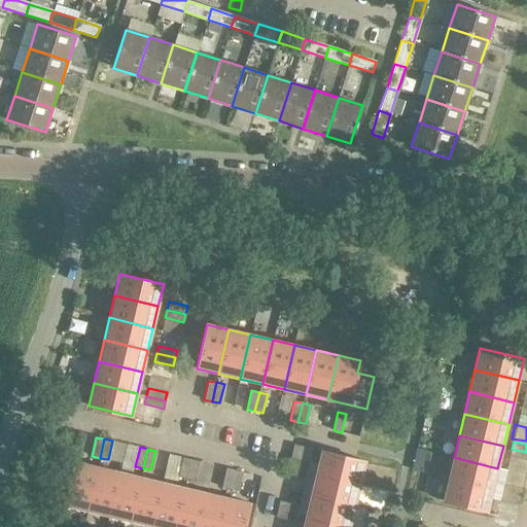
[(526,452),(512,449),(510,457),(526,460),(526,452)]
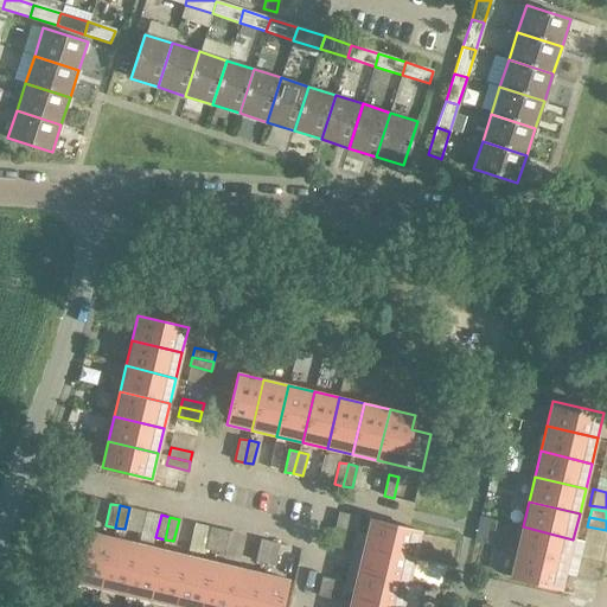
[(420,531),(370,519),(364,544),(414,556),(420,531)]
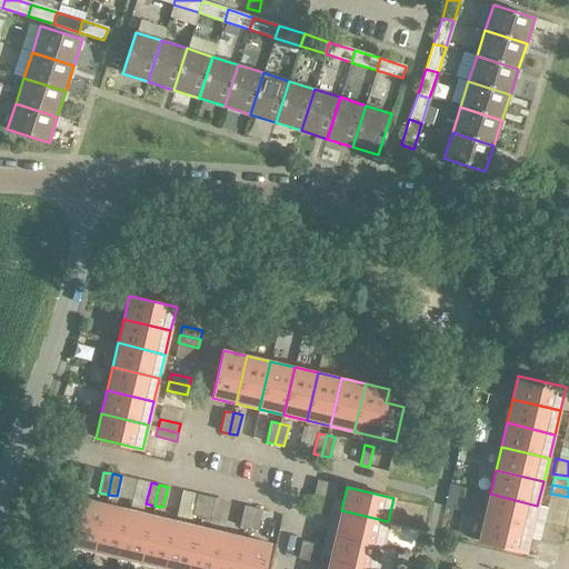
[(490,493),(485,518),(531,529),(537,506),(490,493)]
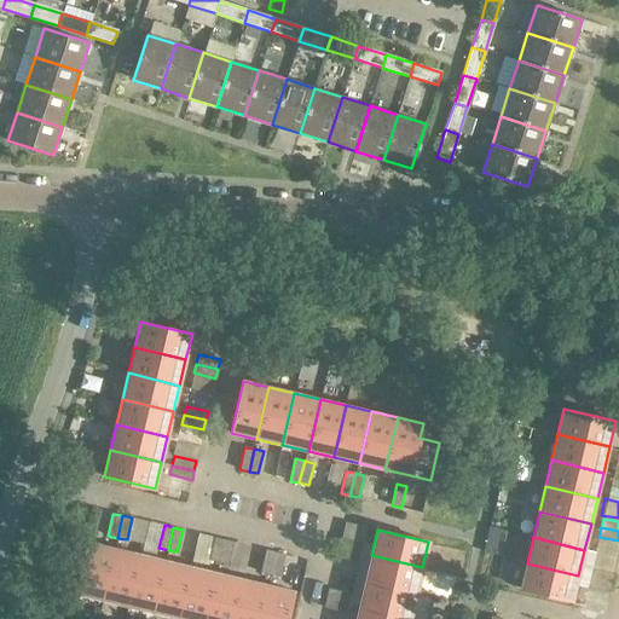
[(224,539),(215,538),(209,560),(219,562),(224,539)]
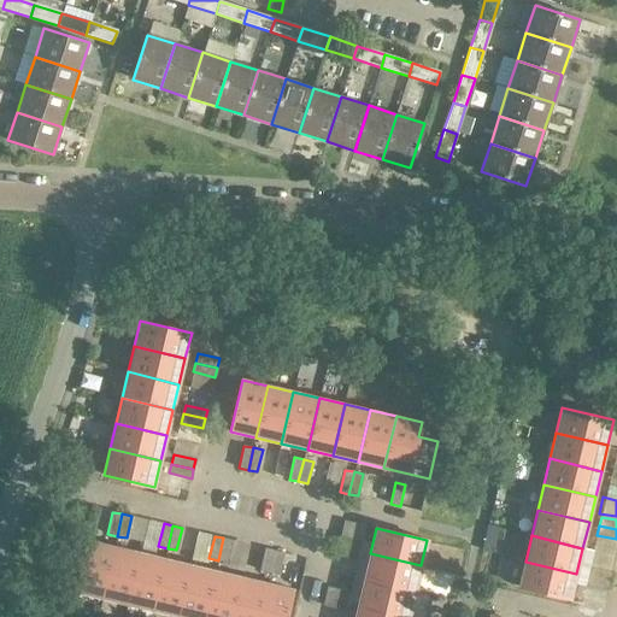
[(339,536),(338,545),(359,551),(362,541),(339,536)]
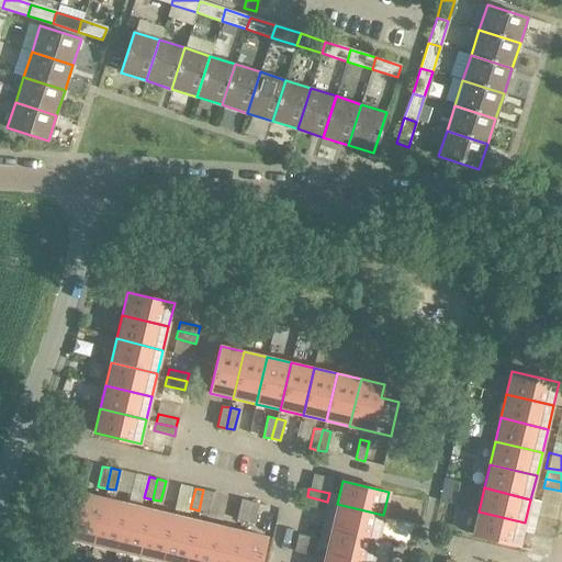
[(212,492),(203,490),(199,510),(208,513),(212,492)]
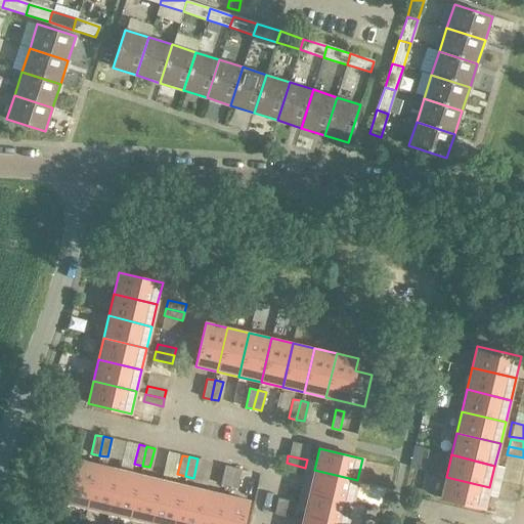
[(74,459),(63,503),(85,508),(96,464),(74,459)]
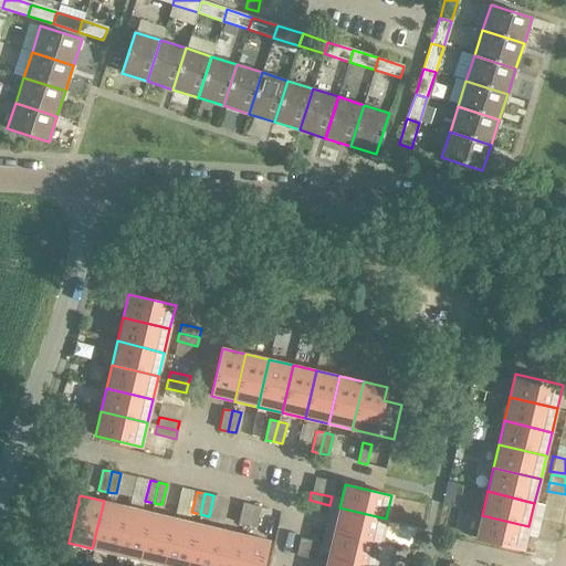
[(310,500),(307,509),(327,513),(329,505),(310,500)]
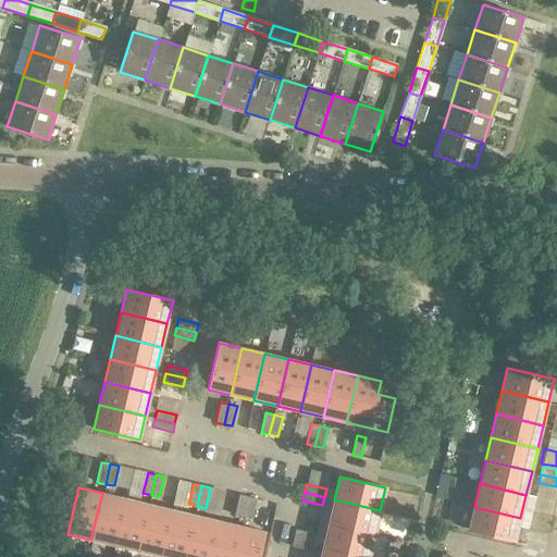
[(114,545),(125,499),(102,493),(90,540),(114,545)]
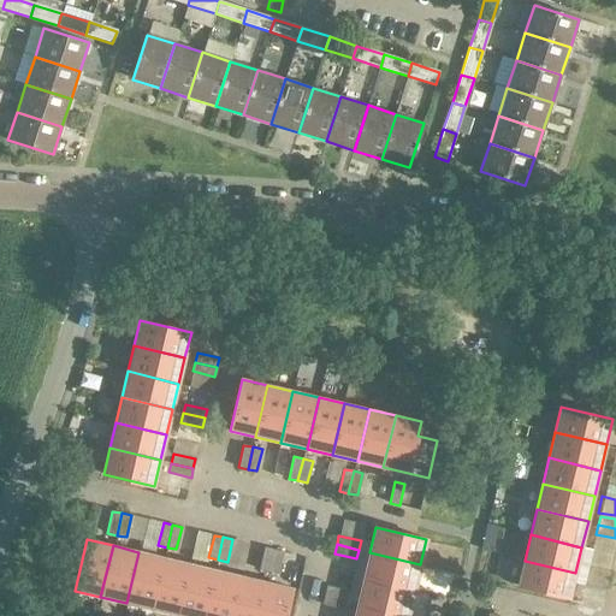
[(274,549),(265,548),(259,569),(268,572),(274,549)]
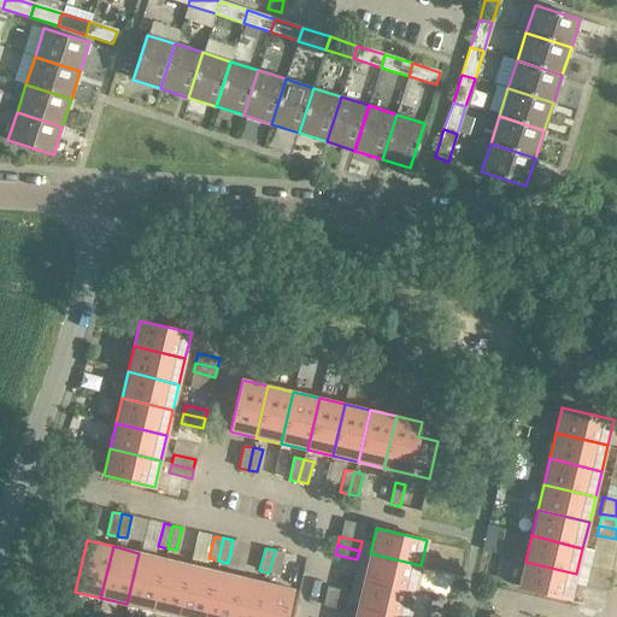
[(283,552),(275,550),(269,573),(278,575),(283,552)]
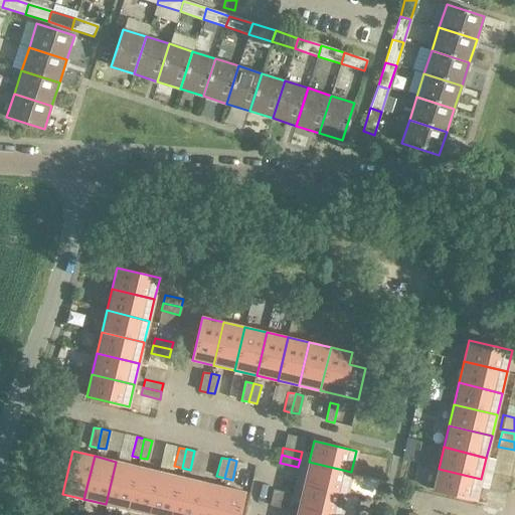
[(127,509),(137,467),(116,462),(106,504),(127,509)]
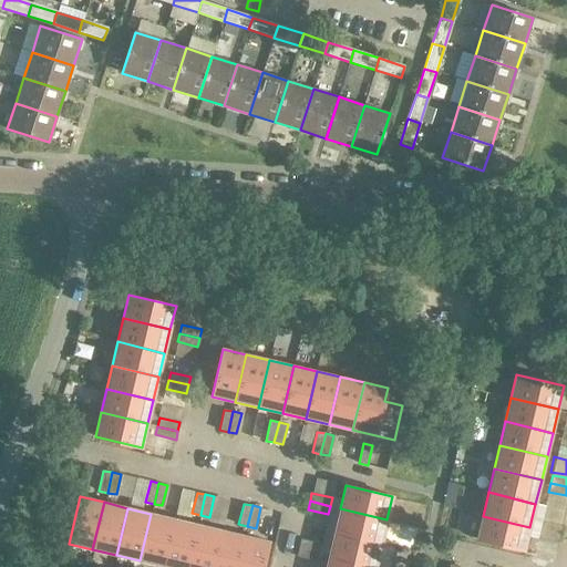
[(334,533),(381,544),(387,519),(340,508),(334,533)]
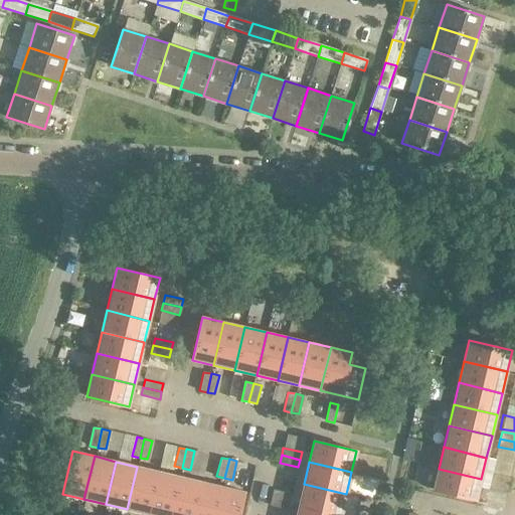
[(148,514),(158,472),(137,467),(127,509),(148,514)]
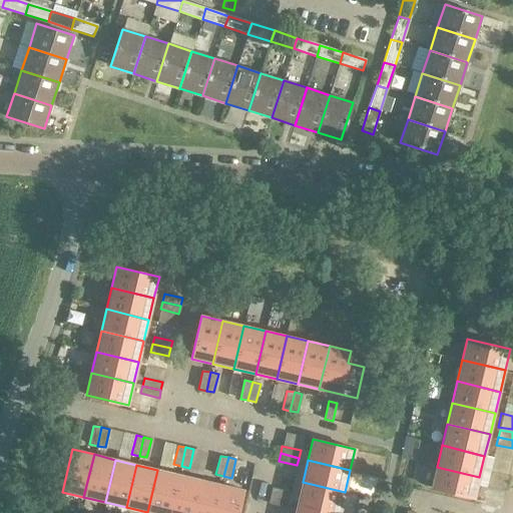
[(479,477),(437,467),(431,488),(474,498),(479,477)]
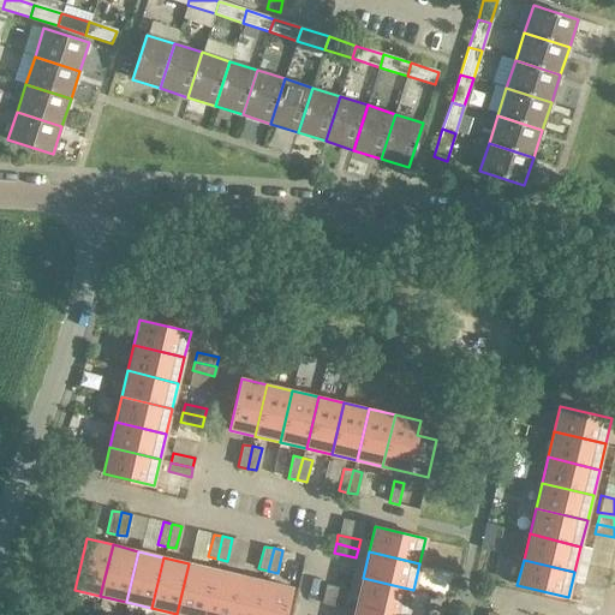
[(189,563),(177,614),(179,614),(203,614),(215,569),(189,563)]
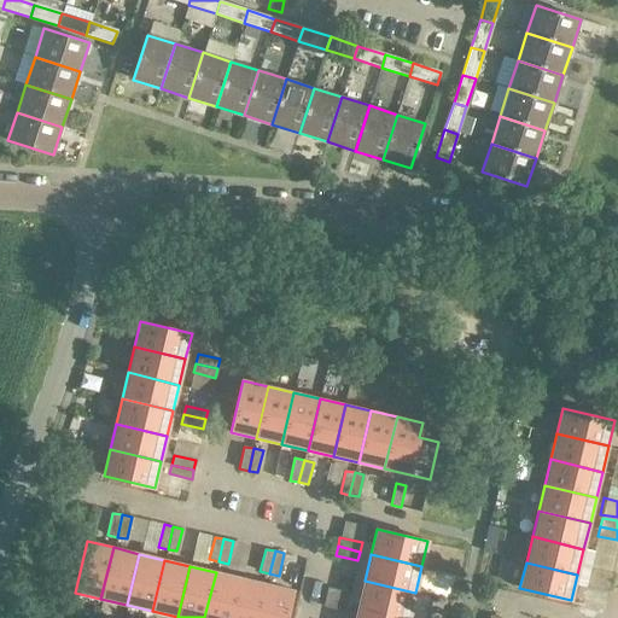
[(610,583),(612,573),(590,569),(588,577),(610,583)]
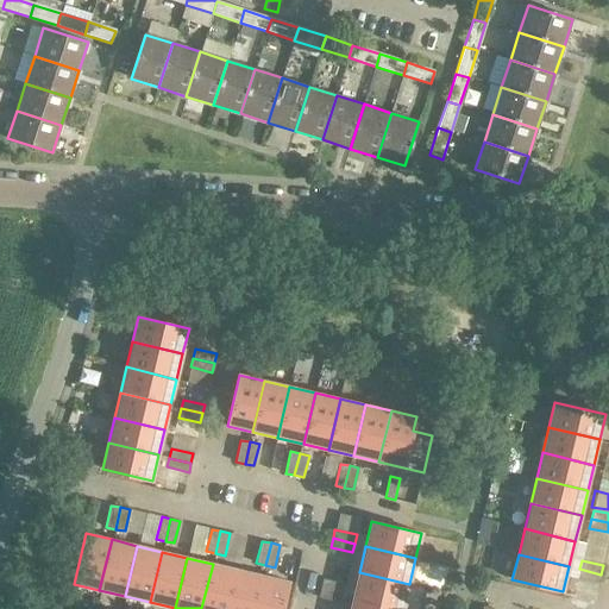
[(213,564),(201,608),(227,608),(238,570),(213,564)]
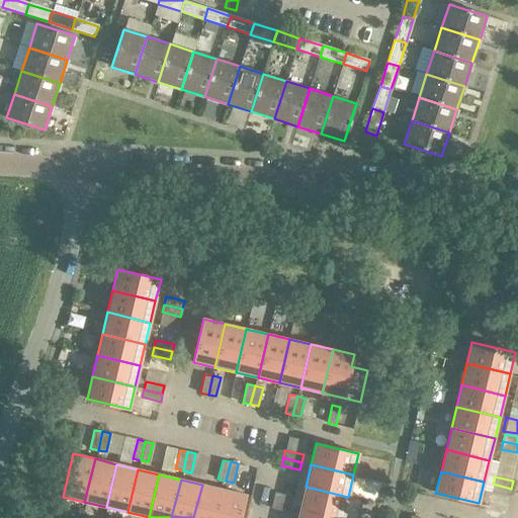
[(493,484),(491,492),(510,496),(511,489),(493,484)]
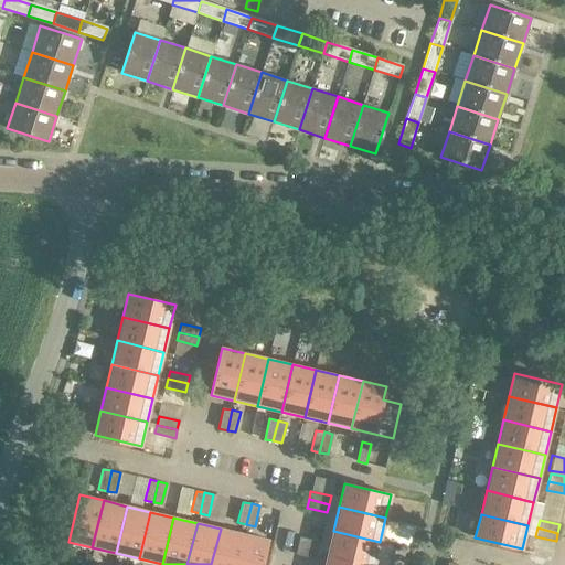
[(221,529),(211,564),(236,564),(244,534),(221,529)]
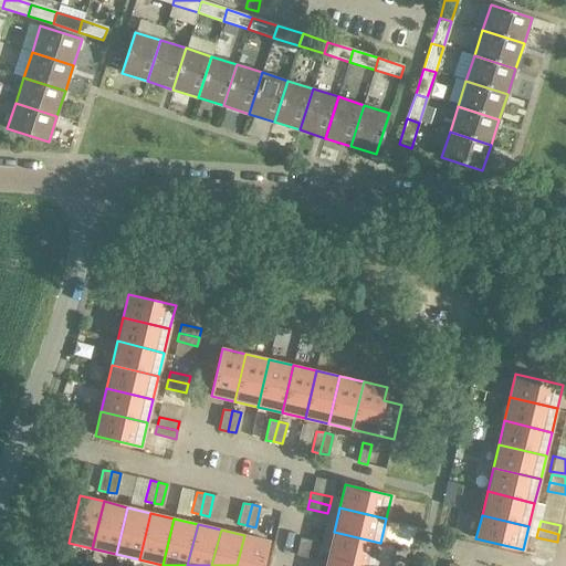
[(328,555),(374,565),(375,565),(380,543),(334,532),(328,555)]
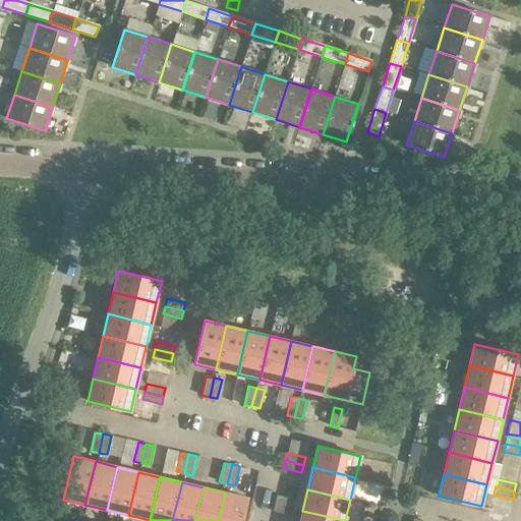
[(240,520),(246,498),(225,493),(218,520),(240,520)]
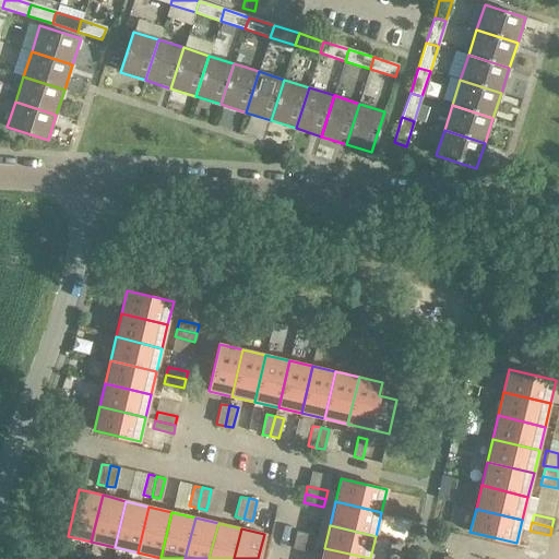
[(314,544),(317,536),(296,531),(295,539),(314,544)]
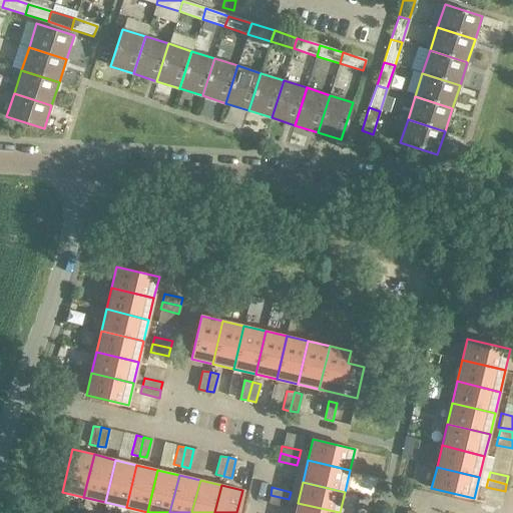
[(271,495),(269,503),(287,507),(289,499),(271,495)]
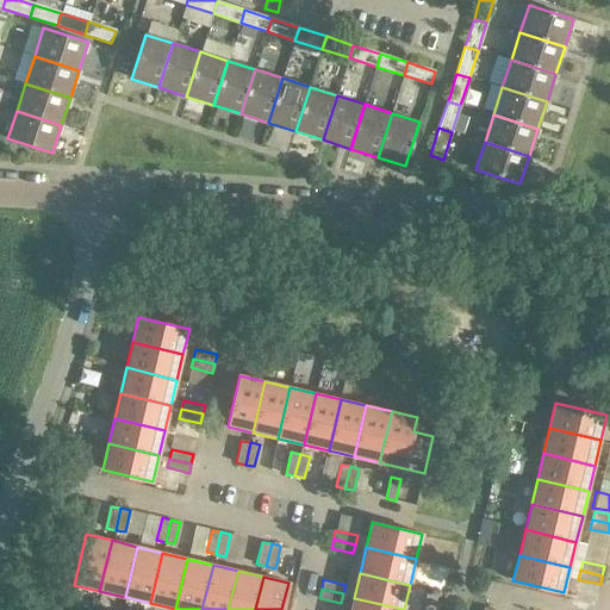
[(403,609),(354,598),(350,609),(403,609)]
